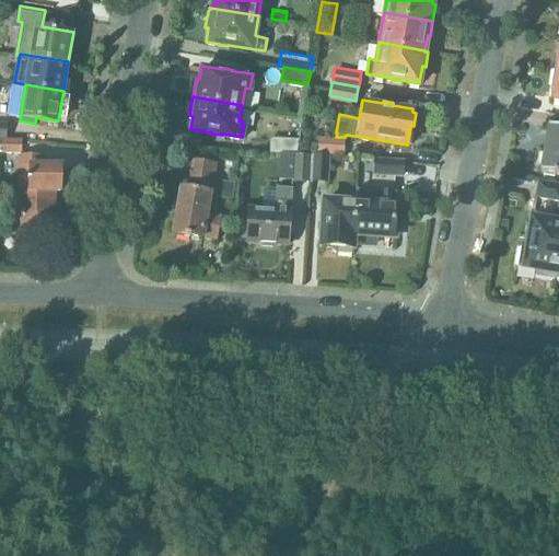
[(558,123),(548,122),(539,169),(544,170),(543,174),(554,175),(555,171),(558,172),(558,123)]
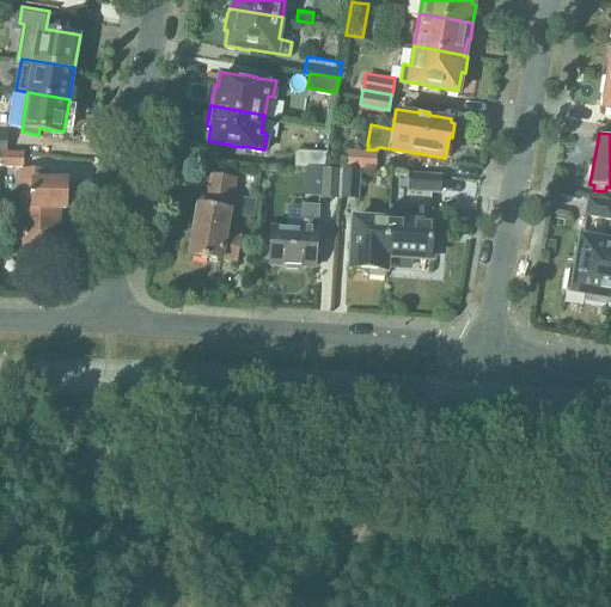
[(0,148),(0,163),(23,164),(23,149),(0,148)]
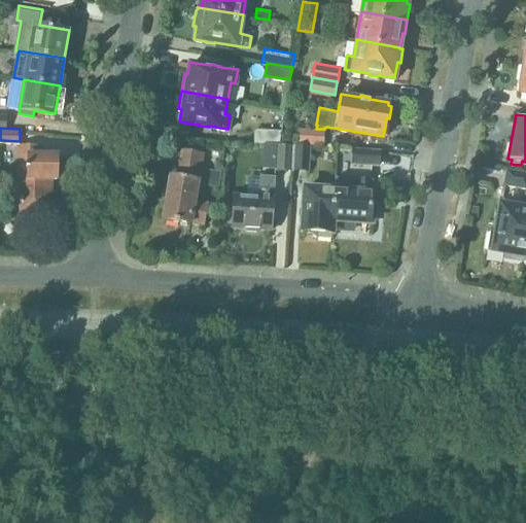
[(254,128),(253,141),(279,141),(281,128),(254,128)]
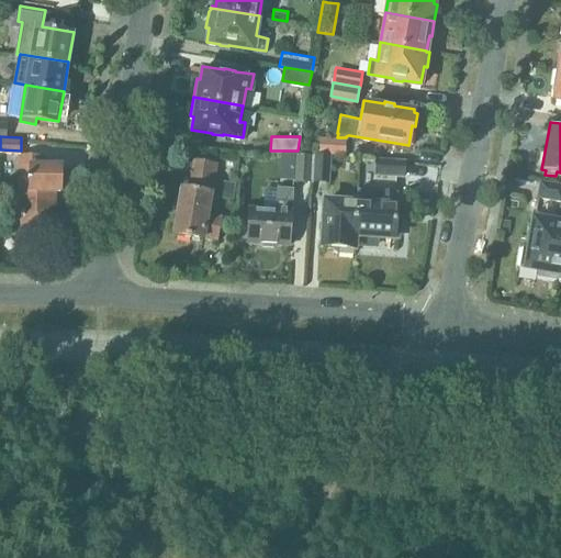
[(318,136),(317,151),(345,152),(346,137),(337,137),(318,136)]
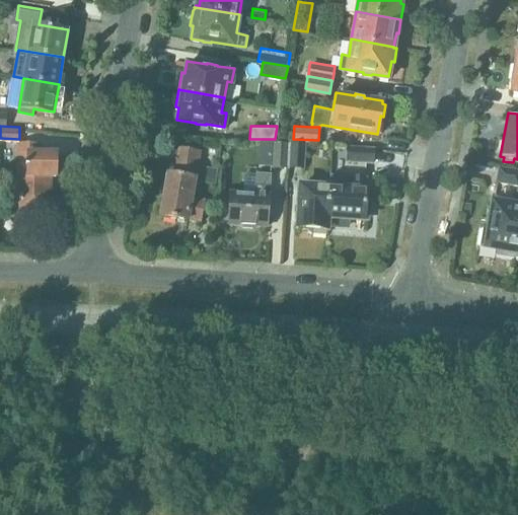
[(328,135),(327,142),(339,144),(340,142),(341,137),(330,135),(328,135)]
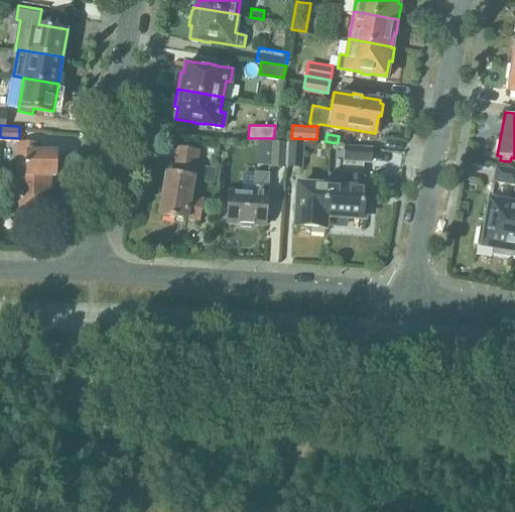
[(289,138),(288,163),(301,164),(303,139),(289,138)]
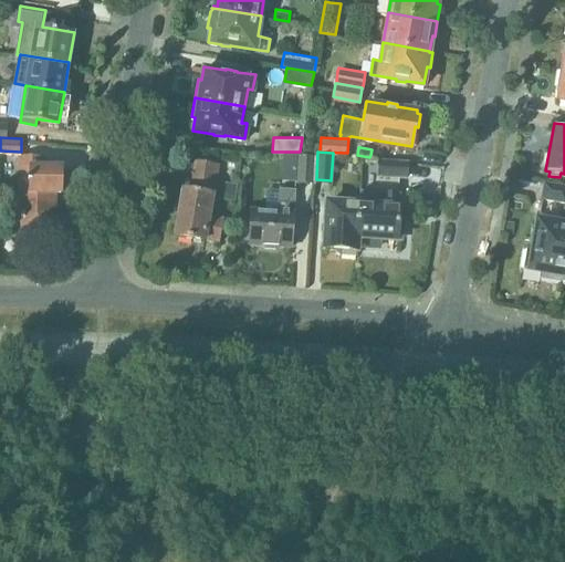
[(297,153),(296,180),(312,181),(314,154),(297,153)]
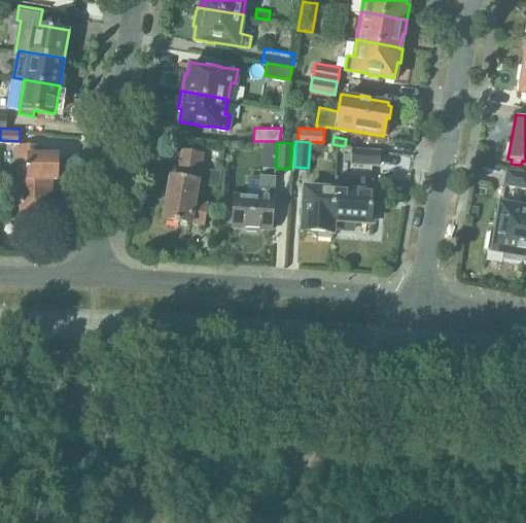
[(19,144),(18,198),(19,198),(19,202),(22,201),(22,211),(47,212),(48,177),(57,177),(58,153),(39,153),(40,144),(19,144)]
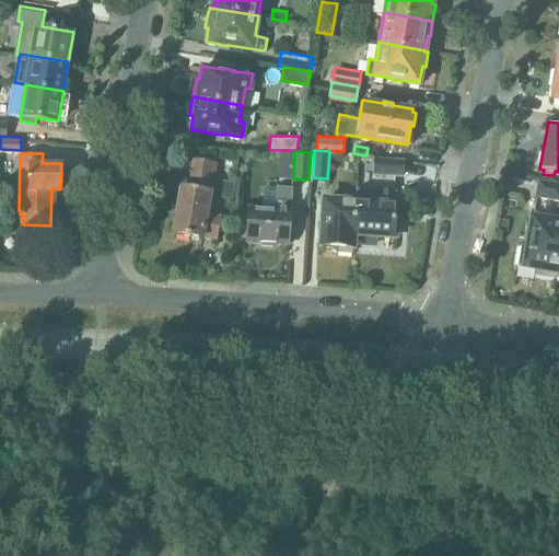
[(376,155),(375,172),(402,173),(403,158),(376,155)]
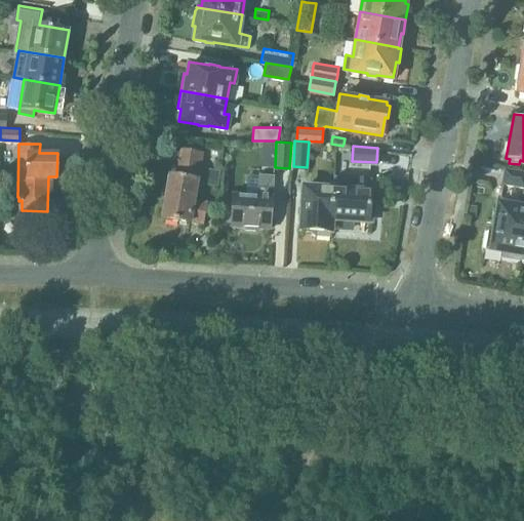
[(174,147),(163,216),(165,217),(164,218),(172,221),(172,218),(194,222),(194,221),(203,222),(206,200),(195,198),(197,188),(195,188),(200,152),(174,147)]
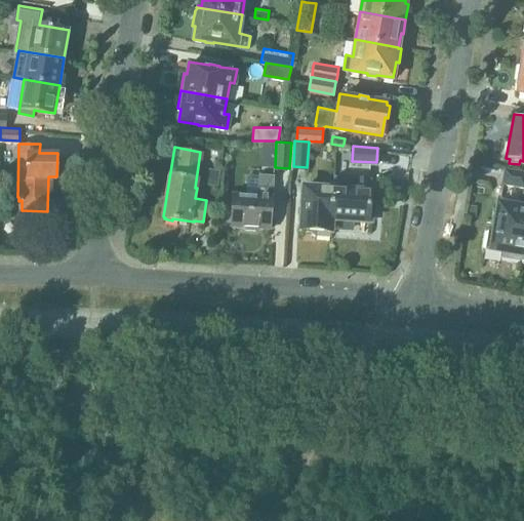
[(505,166),(502,182),(516,185),(519,169),(505,166)]
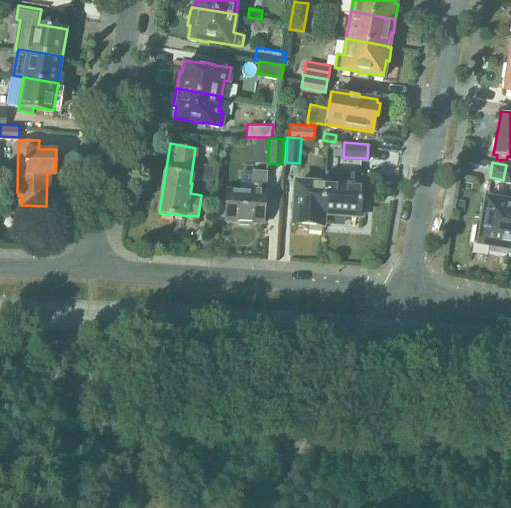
[(204,163),(201,178),(212,179),(215,165),(204,163)]
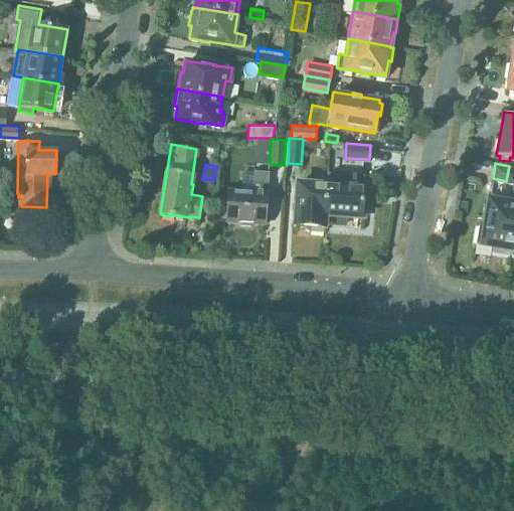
[(479,223),(476,241),(493,244),(492,248),(511,251),(513,237),(513,166),(509,166),(506,181),(513,182),(513,191),(512,201),(489,198),(487,213),(484,213),(484,214),(485,215),(483,224),(479,223)]
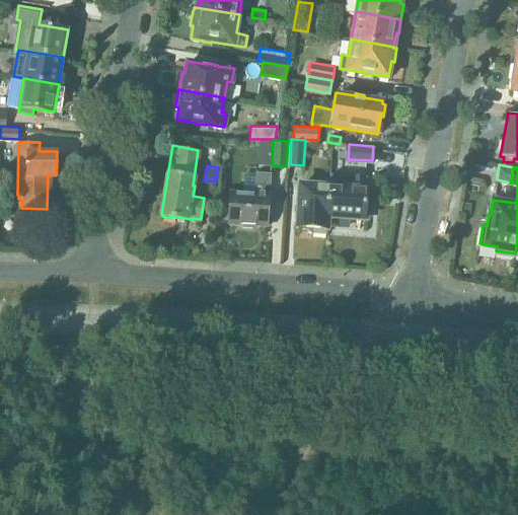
[(230,191),(228,221),(239,222),(242,225),(253,226),(255,223),(268,224),(272,172),(255,171),(254,193),(230,191)]
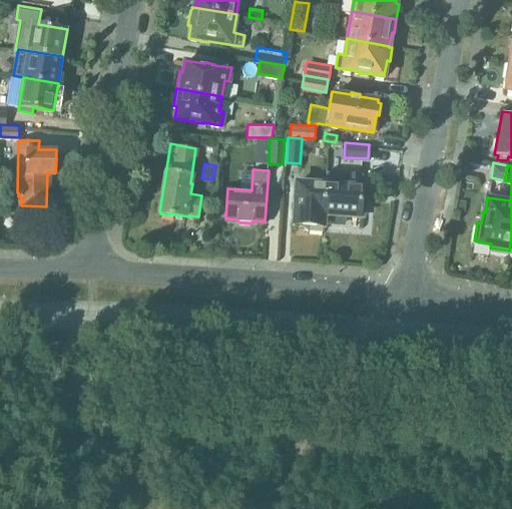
[(327,183),(324,220),(339,220),(347,221),(348,214),(361,215),(361,214),(364,214),(365,201),(362,201),(363,185),(361,185),(362,173),(348,172),(326,171),(325,179),(325,182),(327,183)]
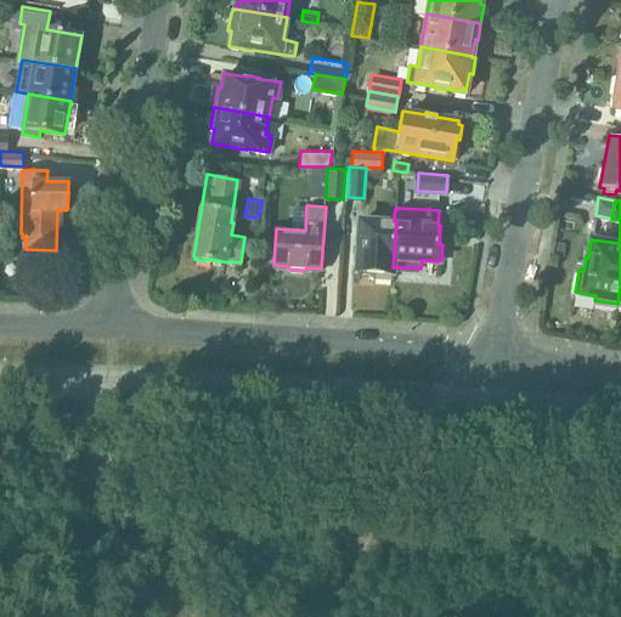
[(360,219),(355,270),(376,272),(376,276),(390,277),(391,273),(393,267),(396,222),(394,221),(360,219)]
